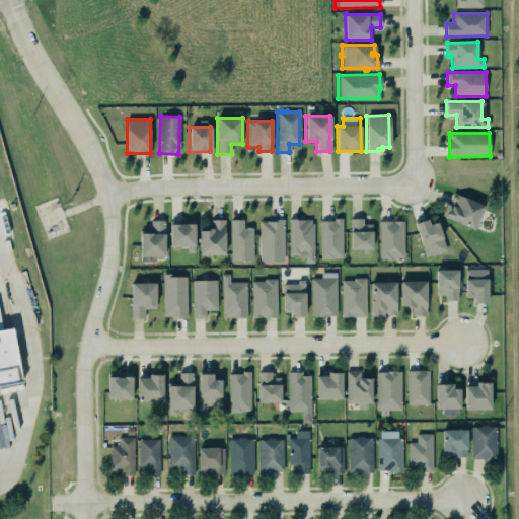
[(452,192),(448,200),(450,201),(449,204),(446,203),(441,214),(444,216),(472,229),(483,205),(452,192)]
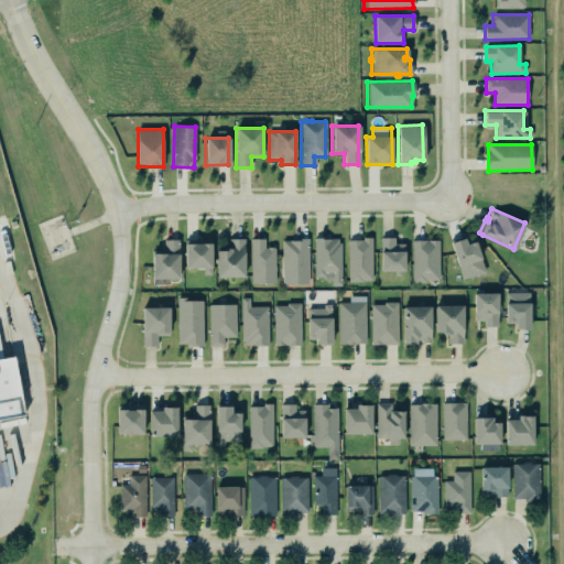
[(378,236),(379,271),(394,270),(394,274),(399,274),(399,270),(403,270),(403,241),(394,241),(393,236),(378,236)]
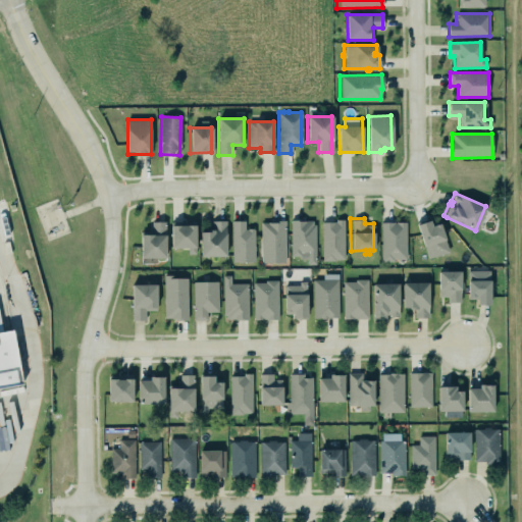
[(224,220),(224,256),(199,256),(199,231),(204,231),(204,229),(210,229),(210,219),(224,220)]
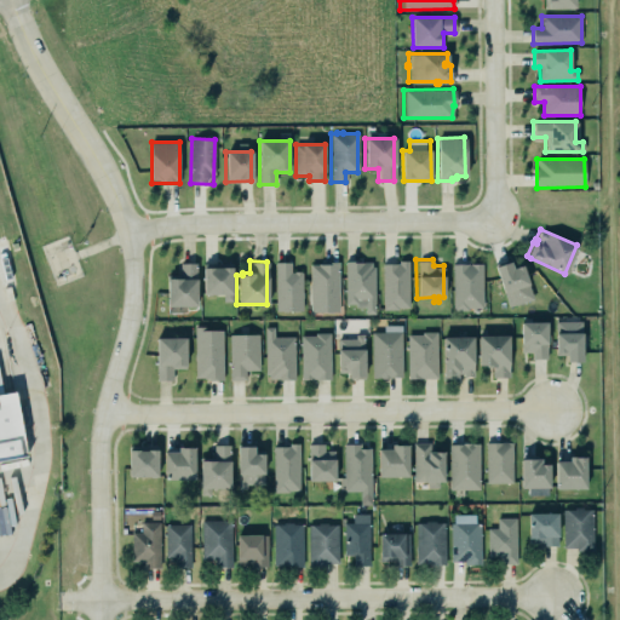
[(344,260),(352,260),(352,262),(369,262),(369,267),(373,267),(373,314),(365,314),(365,298),(356,298),(356,303),(344,304),(344,260)]
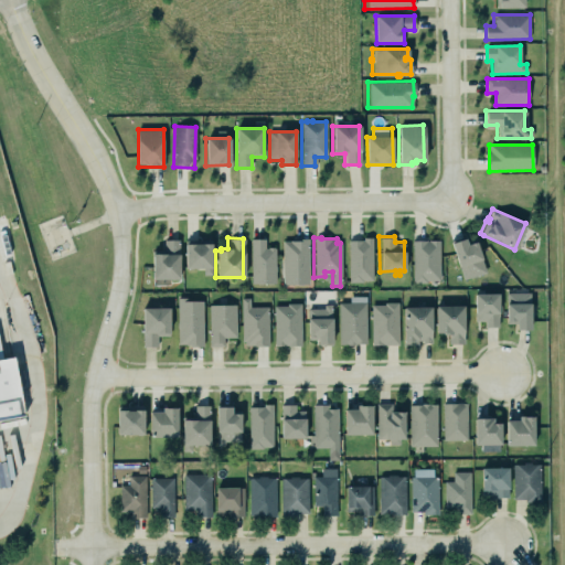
[(411,238),(438,237),(439,277),(412,278),(411,238)]
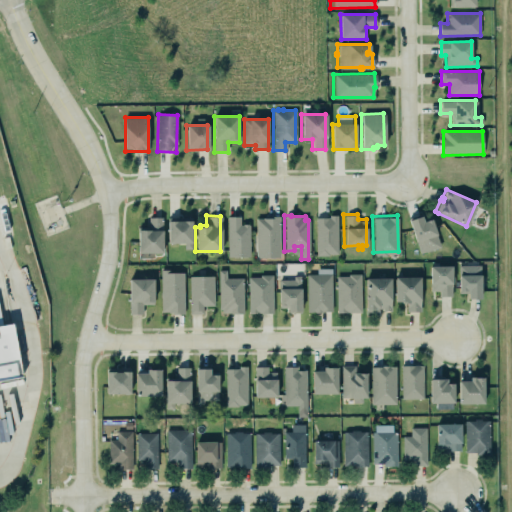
[(226,227),(226,216),(232,216),(238,216),(239,224),(241,224),(241,223),(247,223),(247,224),(248,224),(249,256),(237,256),(226,256),(226,227)]
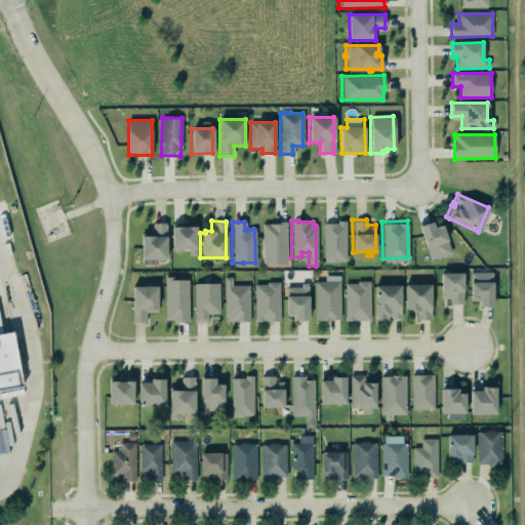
[(261,224),(268,224),(277,224),(277,221),(286,221),(285,264),(261,264),(261,224)]
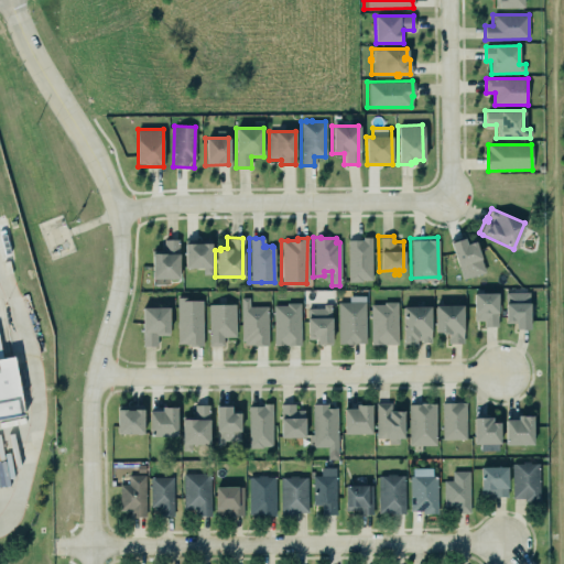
[(466,243),(465,238),(451,242),(463,280),(486,272),(475,241),(466,243)]
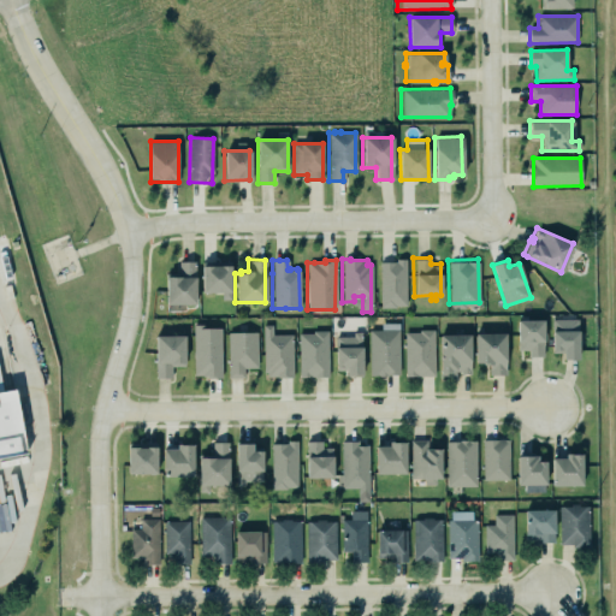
[(196,261),(178,261),(178,277),(166,277),(166,304),(195,304),(196,261)]
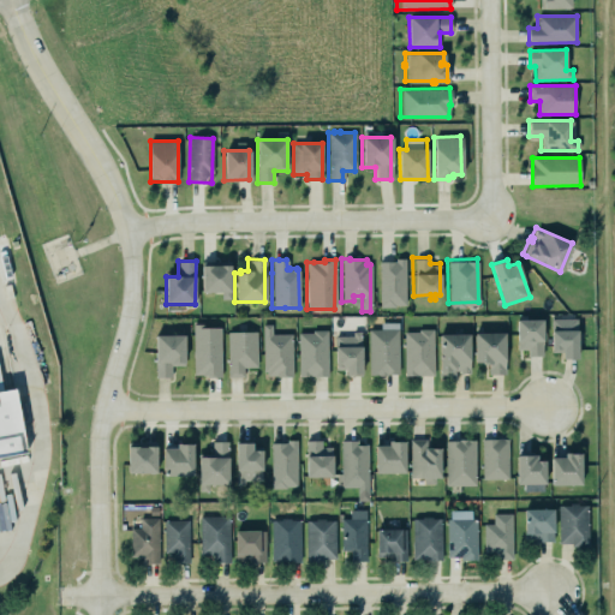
[(381,306),(406,306),(405,261),(380,261),(381,306)]
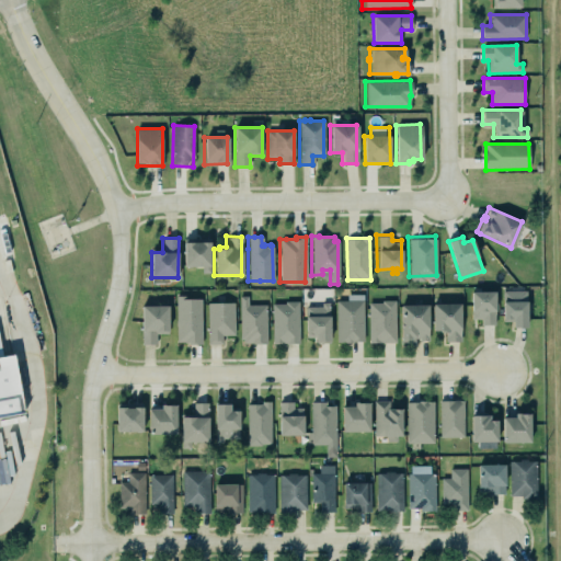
[(184,241),(184,266),(202,266),(202,273),(210,273),(210,241),(184,241)]
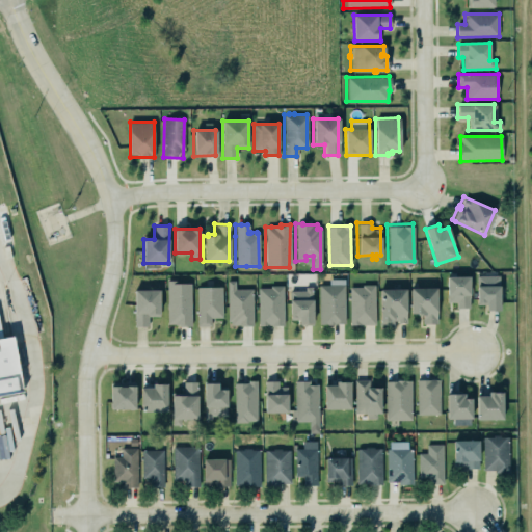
[(443,270),(470,269),(470,310),(453,310),(444,301),(443,270)]
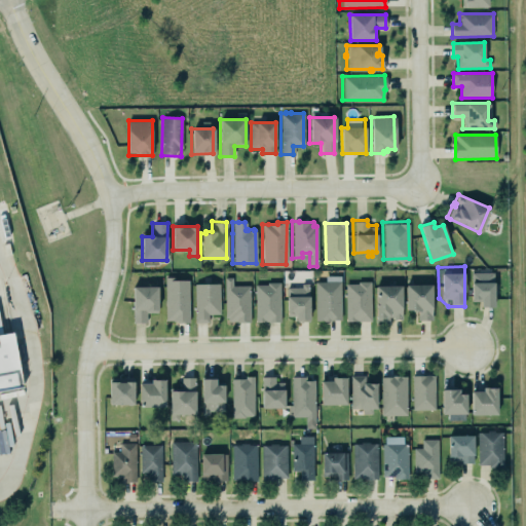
[(470,271),(492,271),(492,306),(479,306),(479,300),(471,300),(470,271)]
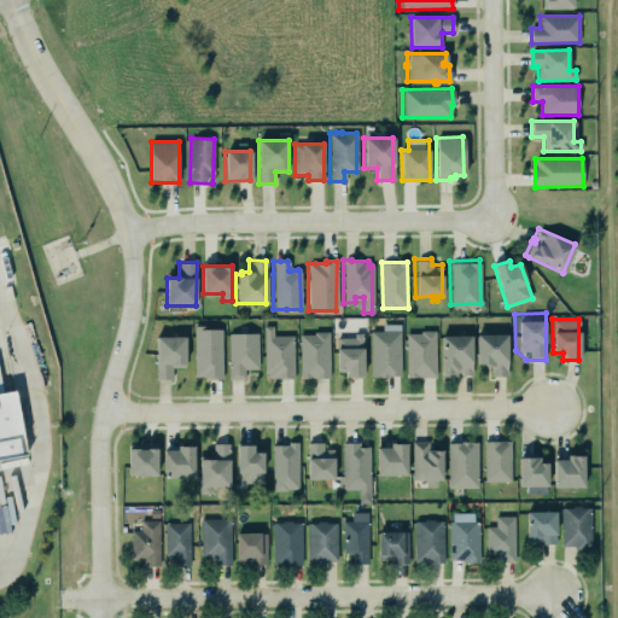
[(371,331),(371,377),(401,377),(401,324),(383,325),(383,331),(371,331)]
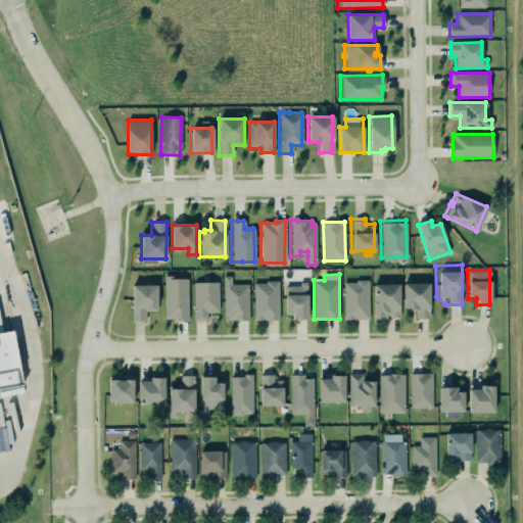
[(190,278),(190,321),(208,321),(208,313),(218,314),(218,279),(202,276),(190,278)]
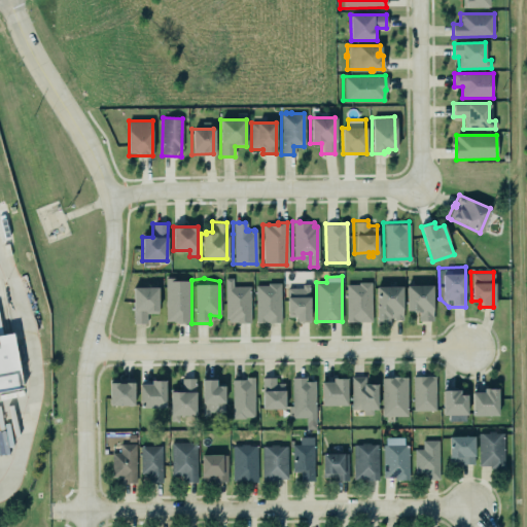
[(250,322),(250,286),(234,286),(234,278),(226,278),(225,322),(250,322)]
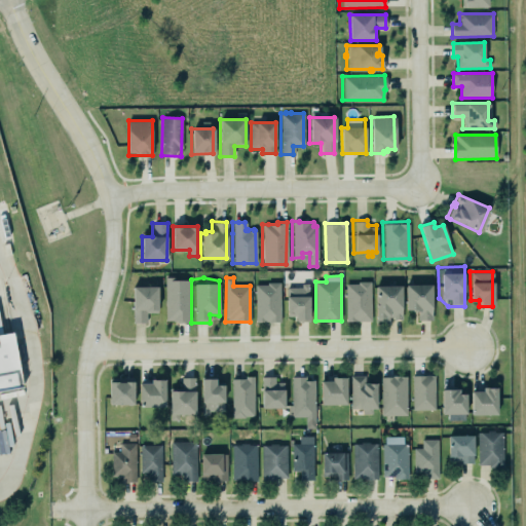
[(189,322),(189,279),(165,279),(165,322),(189,322)]
